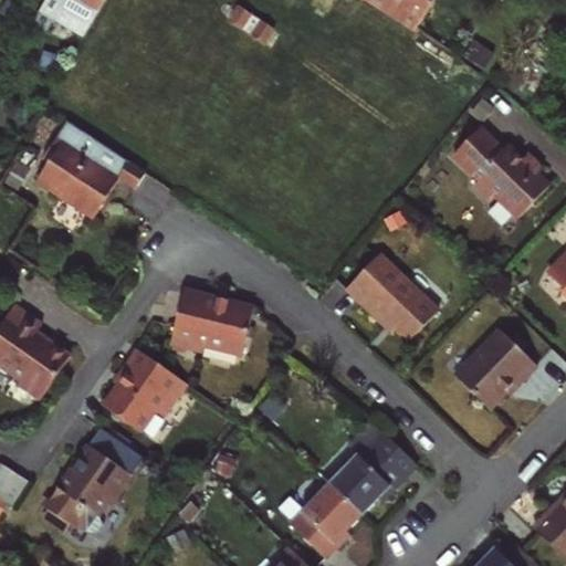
[(76,50),(106,0),(49,0),(35,23),(76,50)]
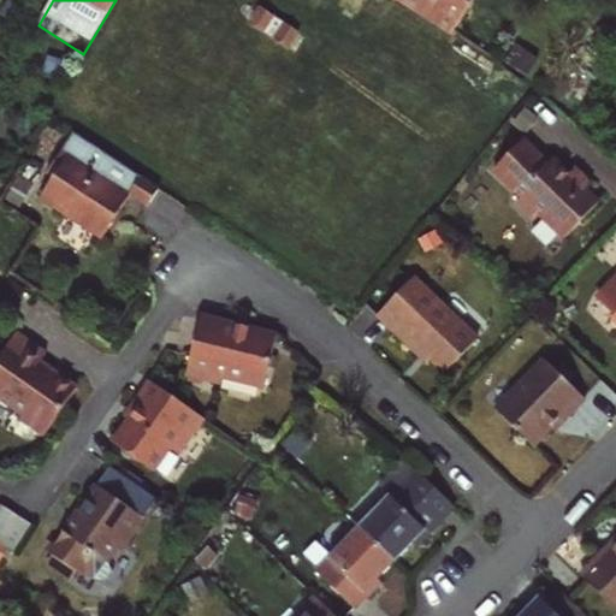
[(398,0),(419,13),(426,0),(398,0)]
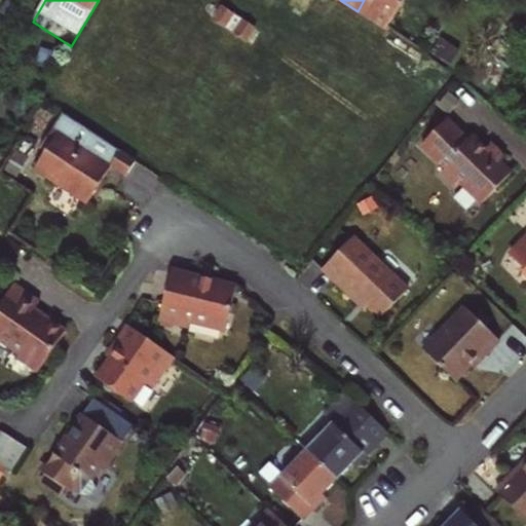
[(364,0),(358,11),(388,31),(407,0),(364,0)]
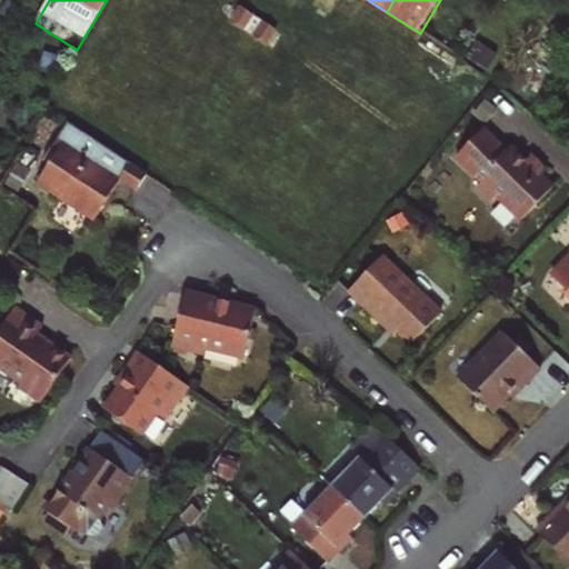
[(466,42),(458,52),(497,79),(505,68),(466,42)]
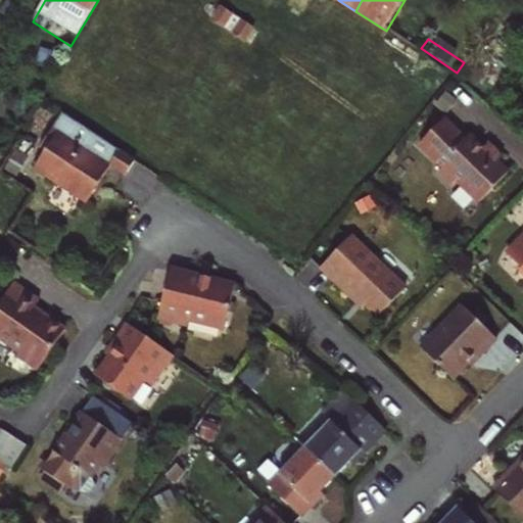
[(464,62),(457,73),(468,83),(474,72),(464,62)]
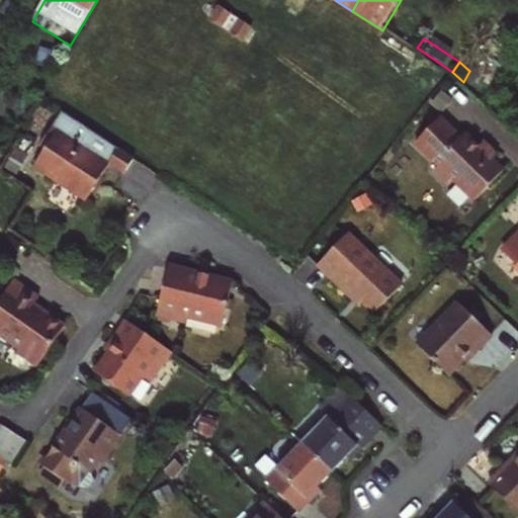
[(135,159),(63,111),(39,146),(46,149),(35,165),(88,199),(112,165),(125,173),(135,159)]
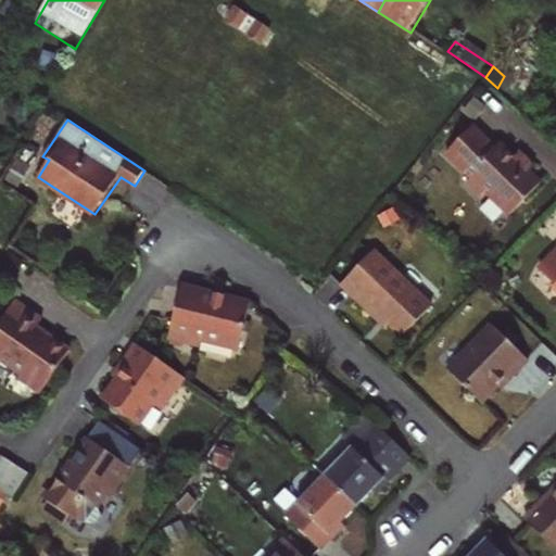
[(470,126),(444,153),(469,178),(464,184),(479,198),(484,192),(508,216),(539,184),(525,169),(530,164),(518,152),(512,158),(496,142),(492,148),(470,126)]
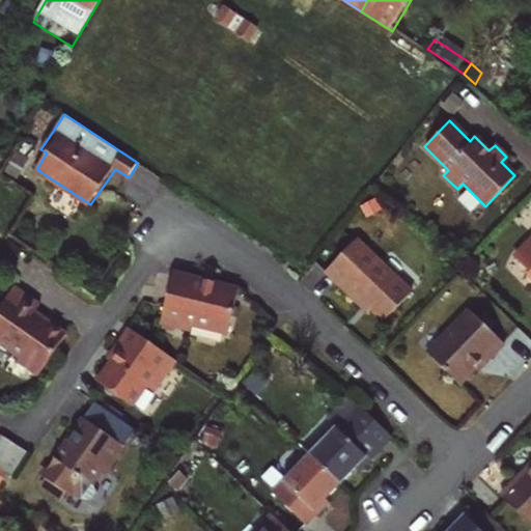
[(357,236),(326,270),(363,305),(366,302),(371,307),(384,319),(413,289),(357,236)]
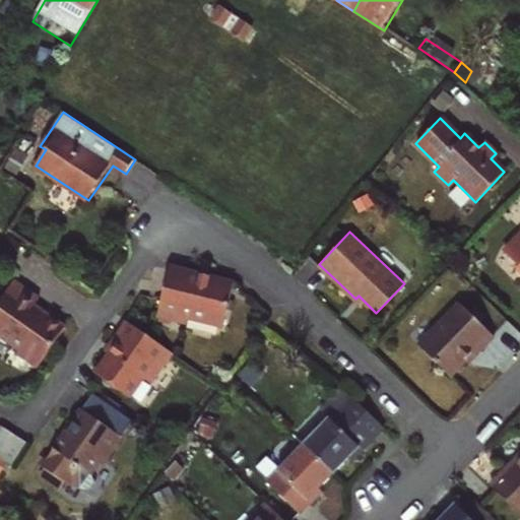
[(519,234),(504,252),(519,265),(516,269),(519,272),(519,234)]
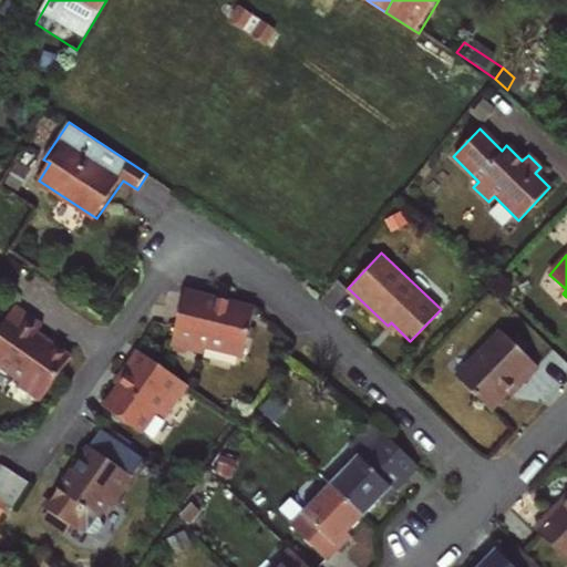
[(255,313),(186,291),(169,344),(202,353),(204,348),(239,360),(255,313)]
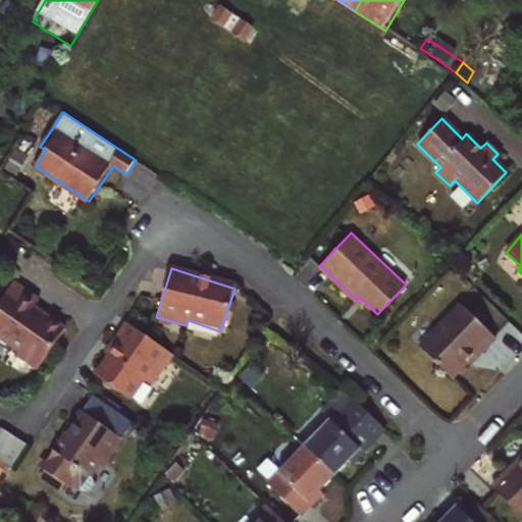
[(39,301),(13,284),(0,301),(0,345),(36,372),(65,330),(35,307),(39,301)]
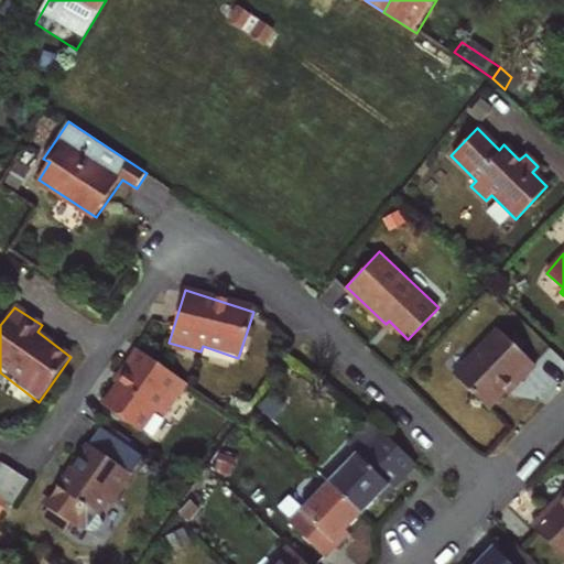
[(389,321),(386,324),(391,329),(394,326),(389,321)]
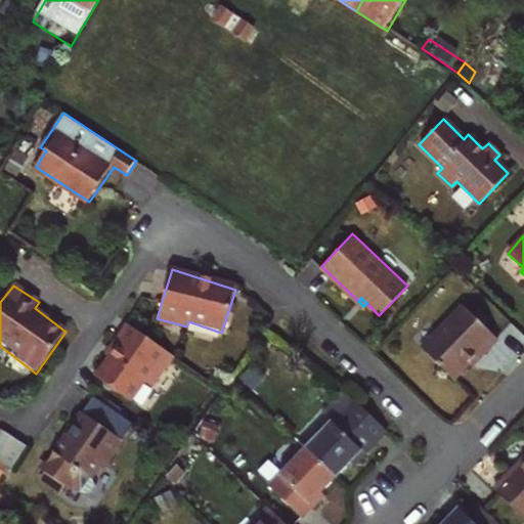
[(497,339),(463,304),(421,347),(453,378),(480,351),(483,353),(497,339)]
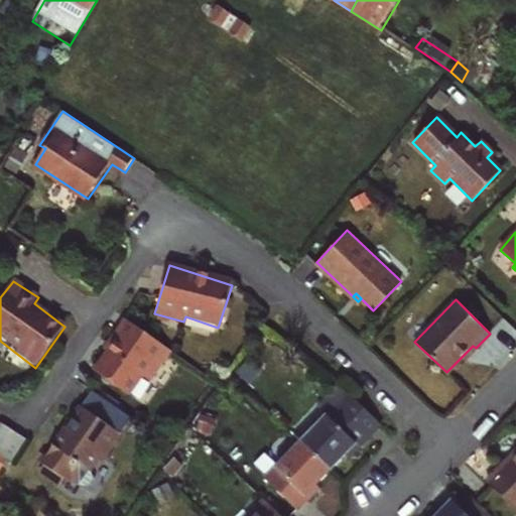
[(172,350),(126,318),(112,340),(117,343),(97,372),(129,394),(143,374),(152,380),(172,350)]
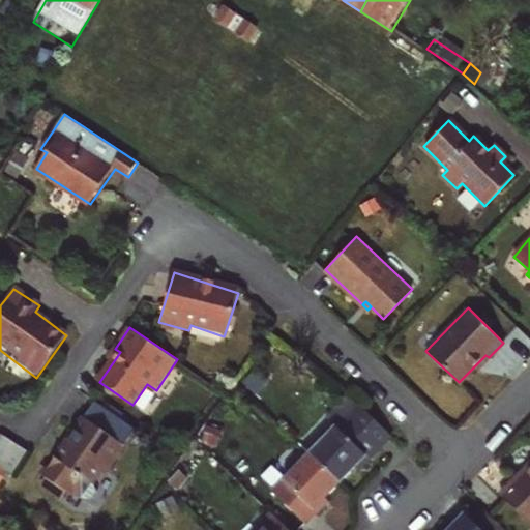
[(328,417),(337,428),(359,405),(350,394),(328,417)]
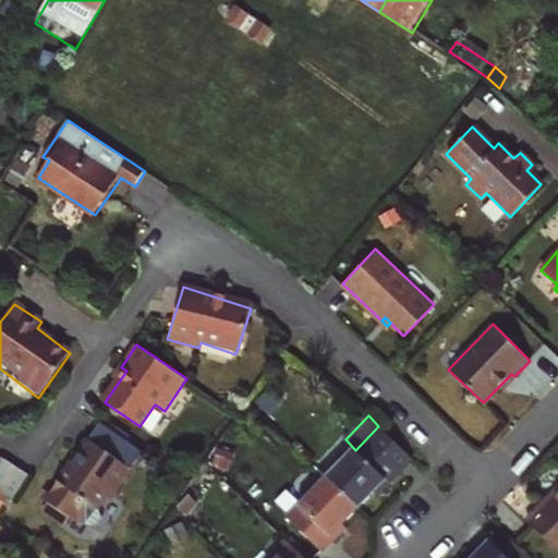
[(143,450),(100,422),(48,500),(75,519),(98,528),(106,517),(99,508),(107,497),(110,499),(143,450)]
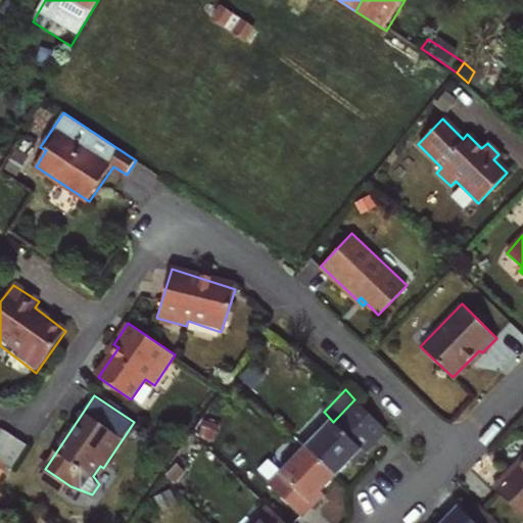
[(359,460),(386,430),(354,399),(333,422),(307,447),(336,476),(355,457),(359,460)]
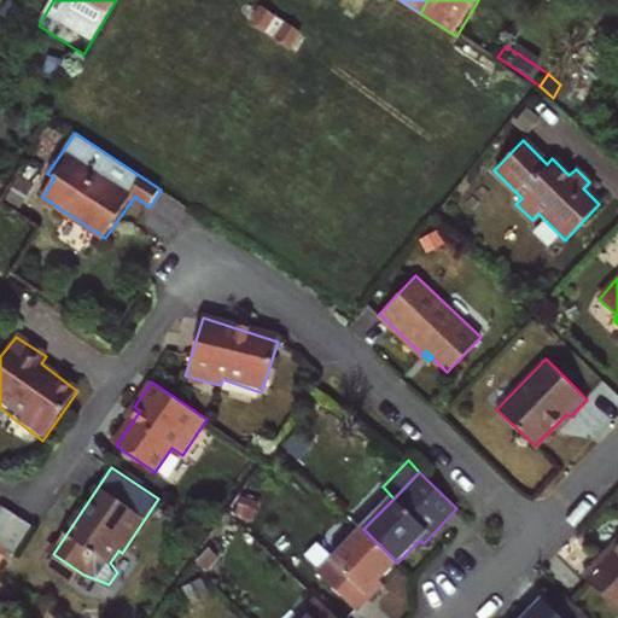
[(0,509),(0,546),(13,555),(33,528),(16,518),(1,508),(0,509)]
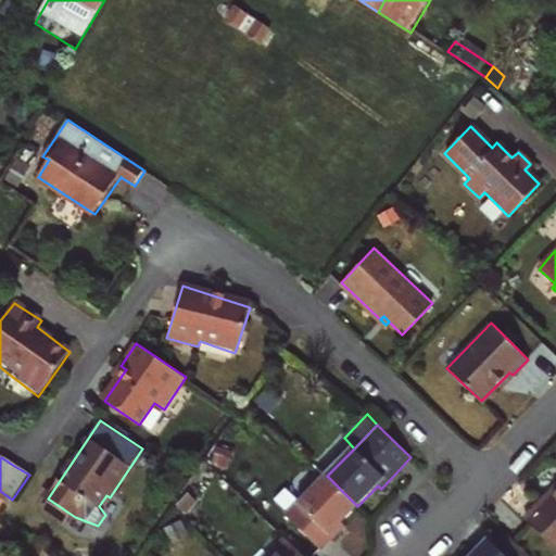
[(337,528),(357,506),(327,476),(288,516),(303,531),(323,551),(340,531),(337,528)]
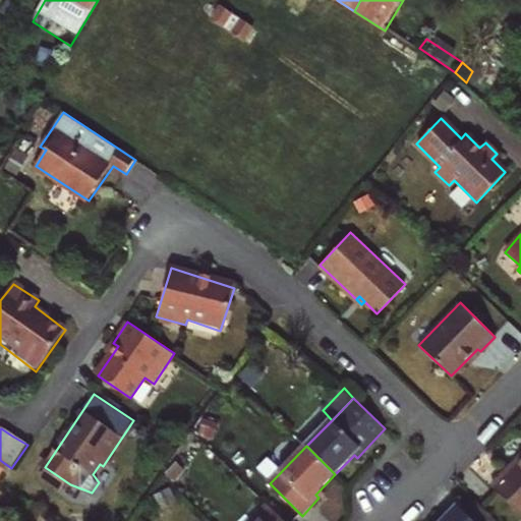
[(520,459),(493,488),(520,515),(520,459)]
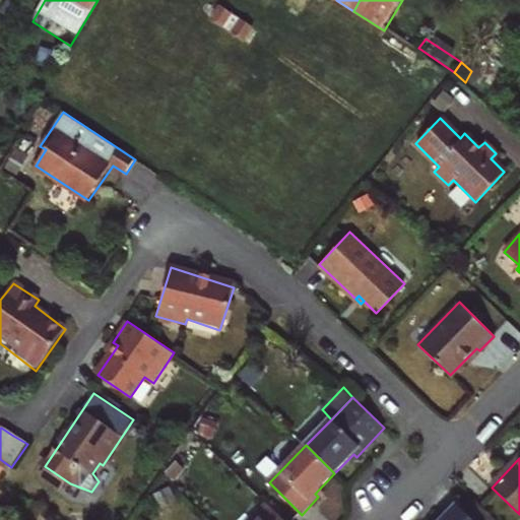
[(272,508),(284,519),(296,519),(302,515),(283,497),(272,508)]
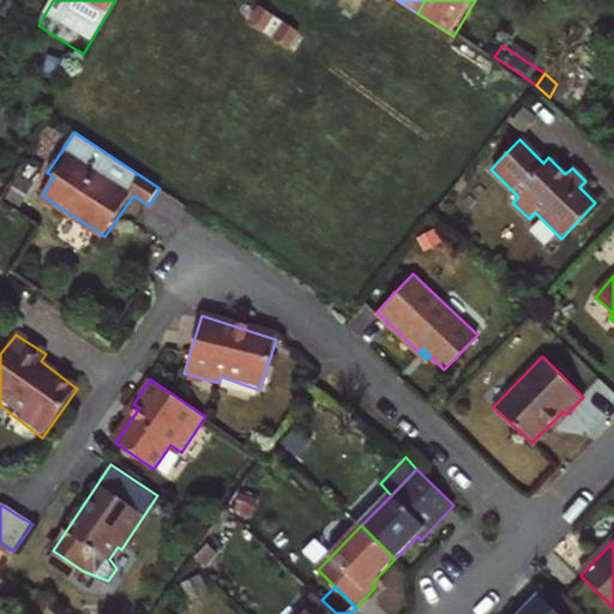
[(302,607),(308,613),(321,600),(315,594),(302,607)]
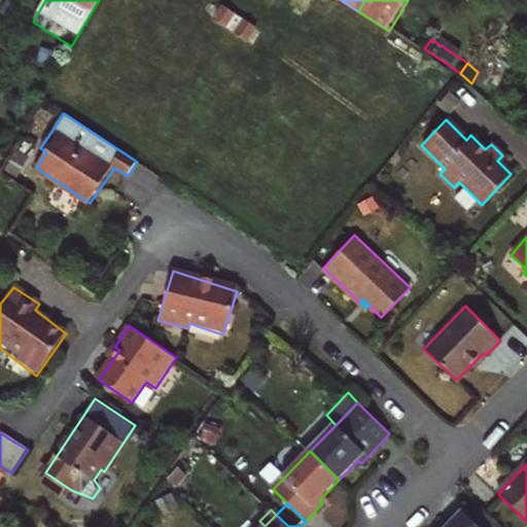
[(479,526),(463,511),(447,526),(479,526)]
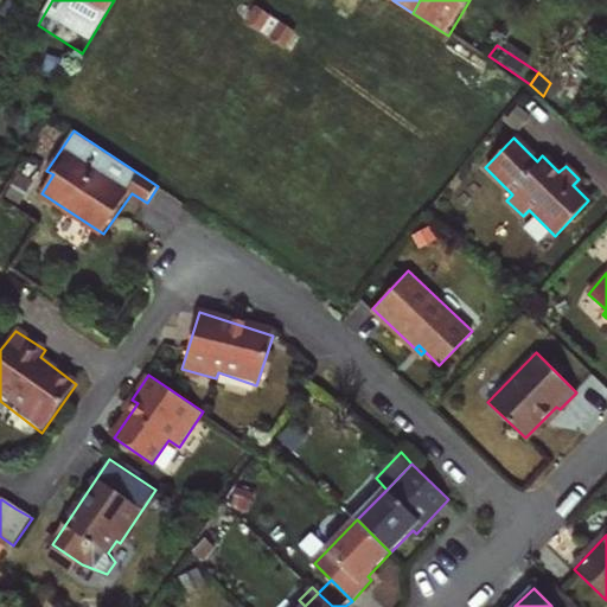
[(332,606),(318,593),(305,606),(304,606),(332,606)]
